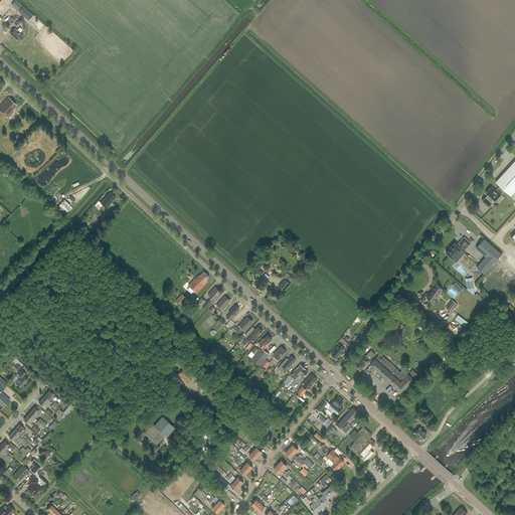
[(22,5),(16,0),(15,0),(13,2),(15,3),(12,6),(17,10),(22,5)]
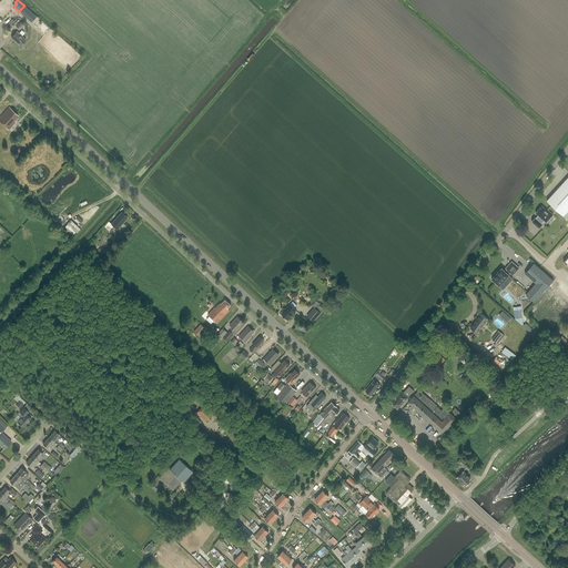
[(37,17),(26,7),(20,12),(31,22),(37,17)]
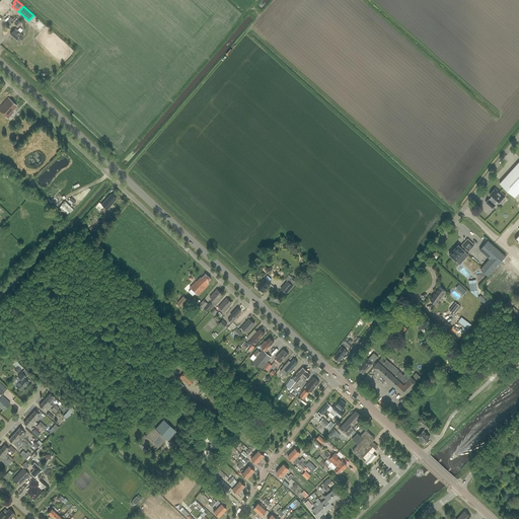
[(19,43),(24,36),(15,29),(10,34),(19,43)]
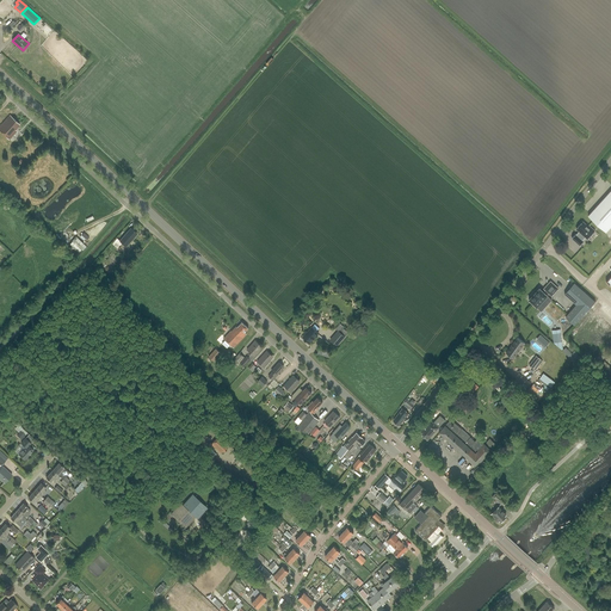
[(14,129),(19,124),(8,116),(0,124),(0,130),(8,139),(16,131),(14,129)]
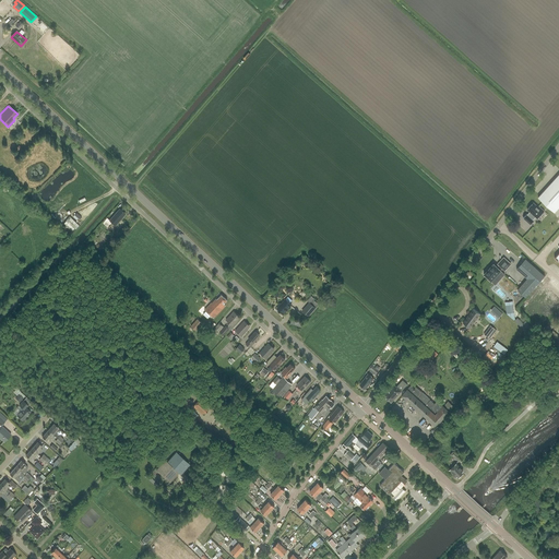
[(558,207),(558,174),(538,198),(555,213),(558,207)]
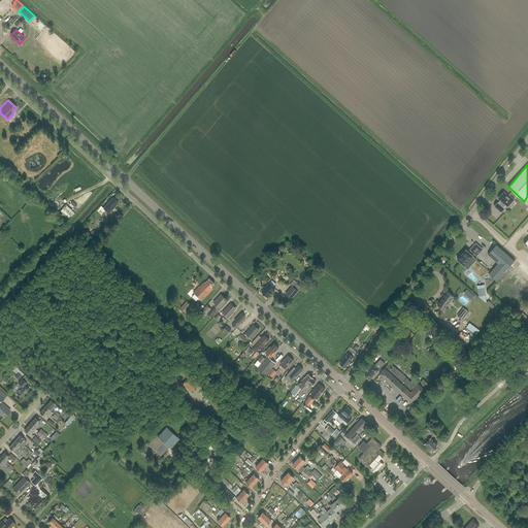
[(497,205),(494,208),(501,215),(503,211),(503,210),(505,207),(507,208),(514,202),(508,197),(507,198),(503,194),(498,200),(501,203),(499,206),(497,205)]
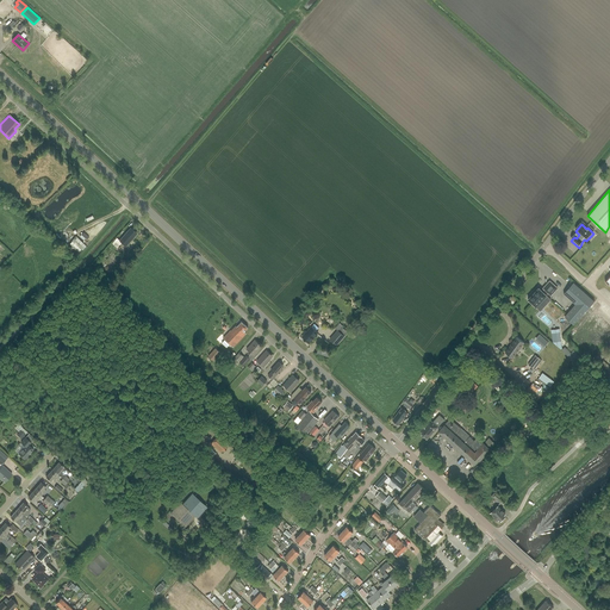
[(117,238),(112,243),(117,248),(122,243),(125,247),(134,237),(132,237),(135,235),(134,234),(135,232),(131,229),(128,232),(126,231),(119,241),(117,238)]
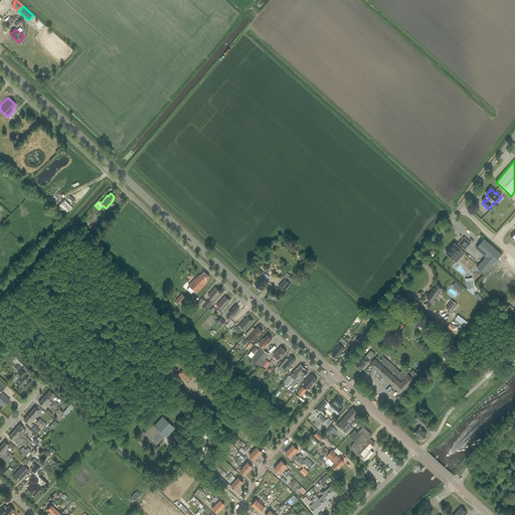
[(465,249),(471,243),(464,237),(459,243),(465,249)]
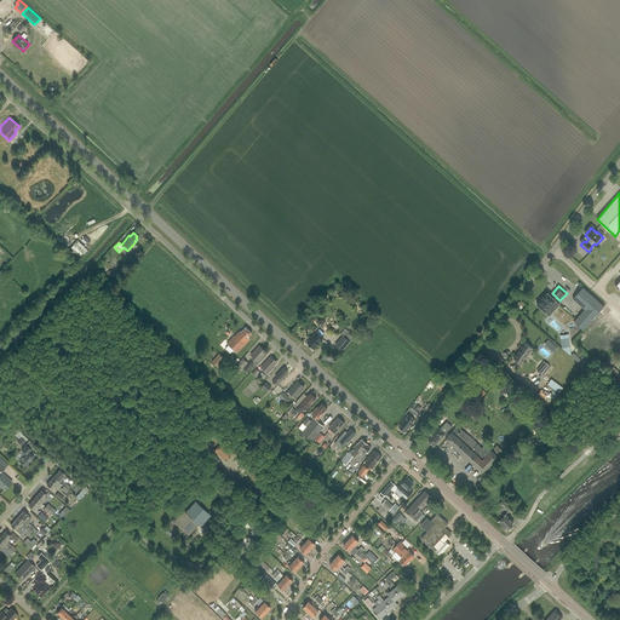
[(604,305),(584,287),(573,299),(585,309),(574,322),(584,329),(604,305)]
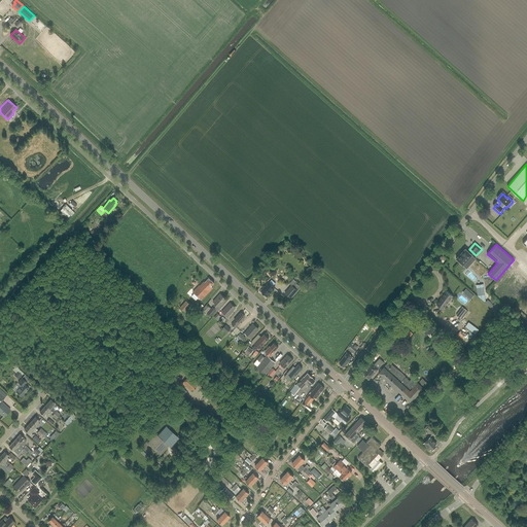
[(471,255),(465,249),(456,259),(463,266),(471,255)]
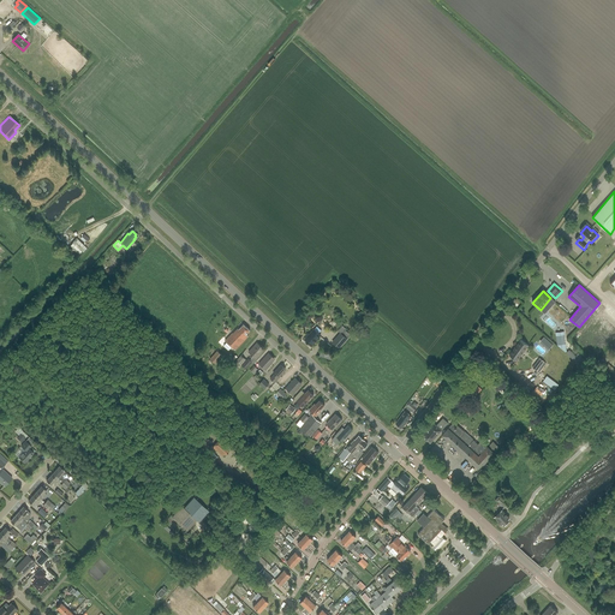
[(246,334),(250,330),(244,324),(239,329),(238,329),(233,334),(233,333),(226,341),(236,351),(249,336),(246,334)]
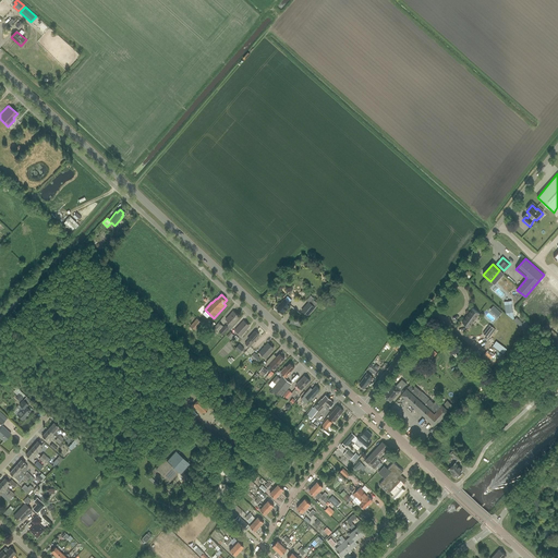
[(283,314),(291,304),(286,300),(277,308),(283,314)]
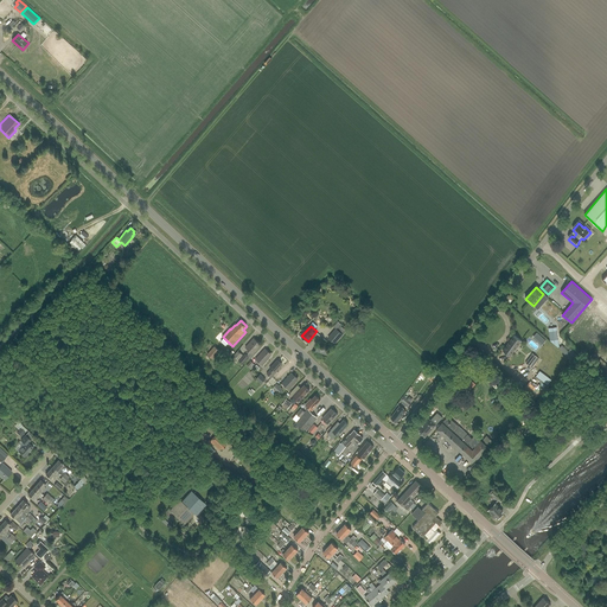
[(337,345),(344,336),(337,328),(328,338),(337,345)]
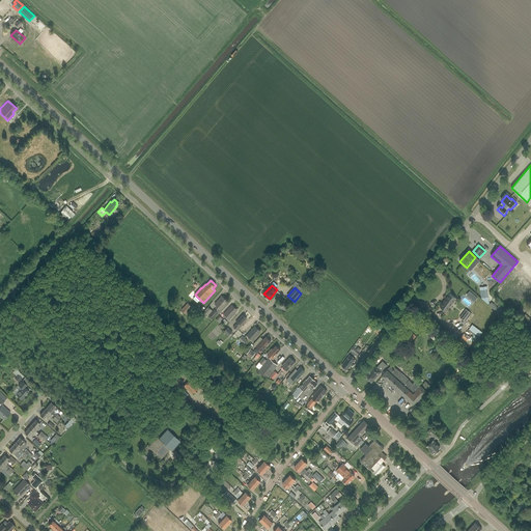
[(448,292),(439,306),(445,311),(455,298),(448,292)]
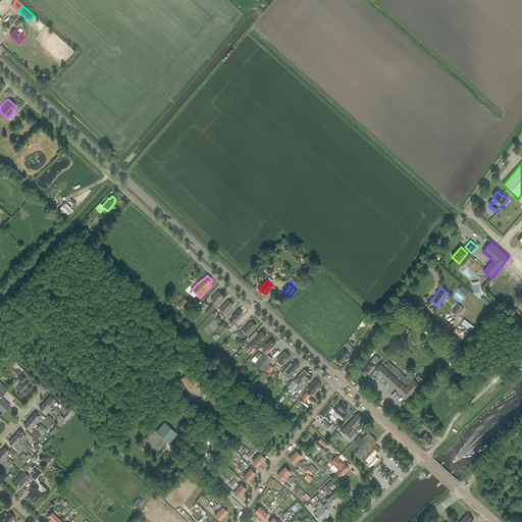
[(211,305),(205,311),(209,314),(214,308),(215,308),(221,301),(220,301),(223,298),(222,297),(223,296),(218,291),(211,299),(215,302),(212,306),(211,305)]
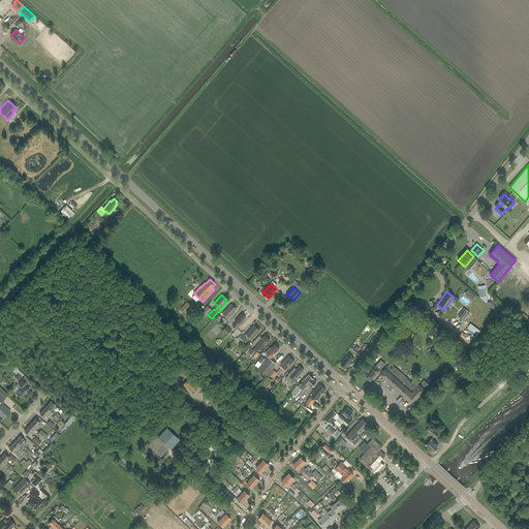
[(187,302),(181,309),(185,313),(191,306),(187,302)]
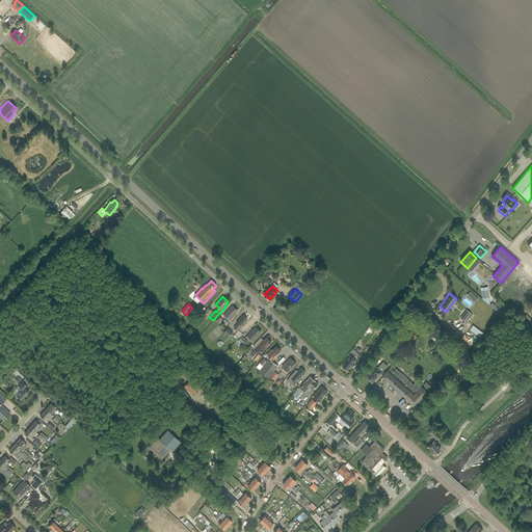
[(232,306),(223,315),(230,320),(236,314),(235,314),(237,312),(236,311),(237,310),(232,306)]
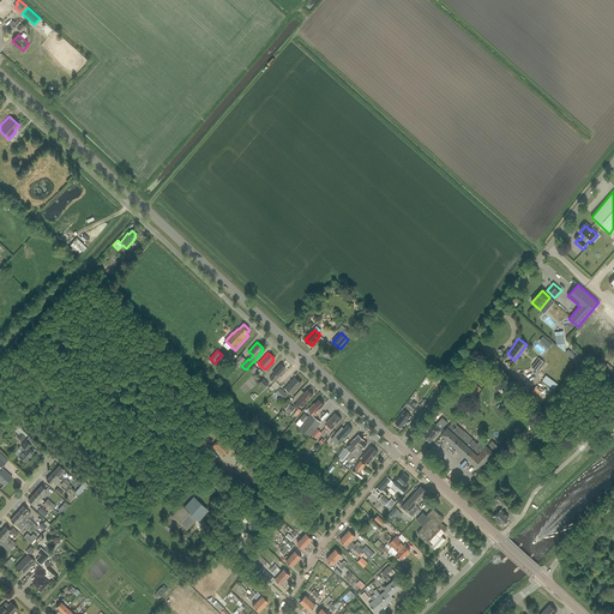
[(246,360),(241,355),(234,363),(230,368),(234,371),(240,363),(241,365),(246,360)]
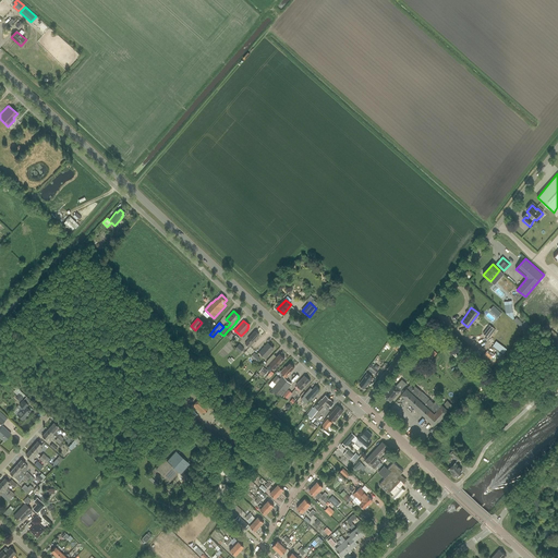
[(489,325),(483,334),(489,338),(496,329),(489,325)]
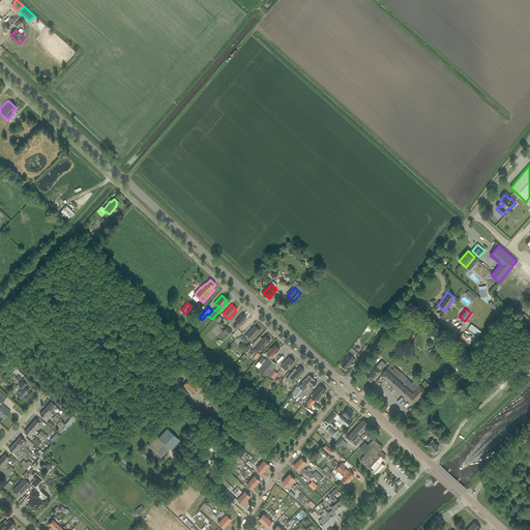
[(529,326),(529,318),(525,314),(521,318),(529,327),(529,326)]
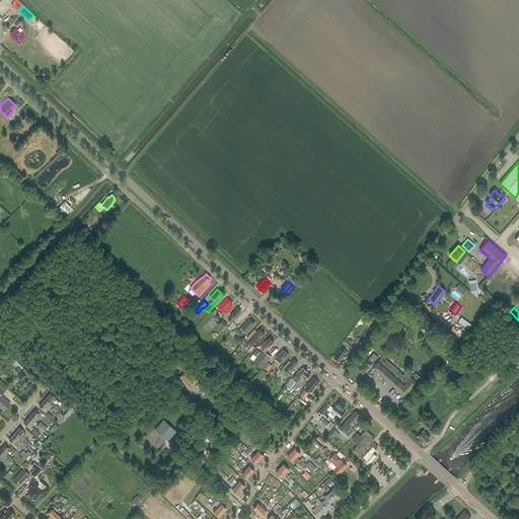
[(238,314),(241,311),(237,308),(230,315),(231,316),(228,319),(232,323),(235,319),(239,315),(238,314)]
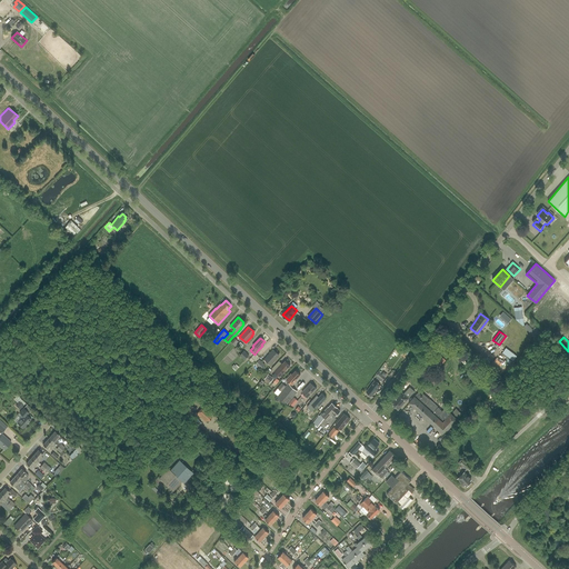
[(273,349),(265,359),(269,363),(271,366),(277,359),(277,358),(279,356),(278,355),(275,351),(273,349)]
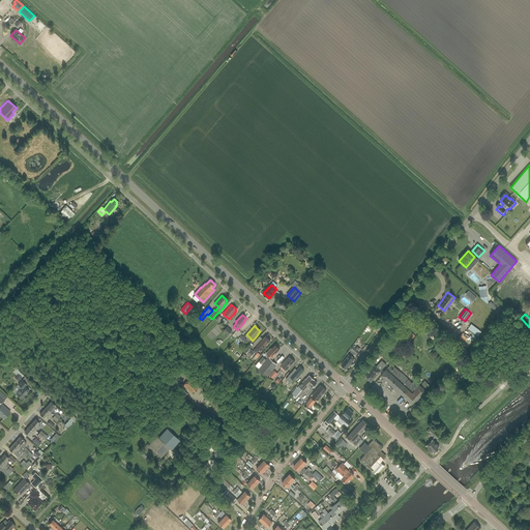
[(238,337),(243,343),(247,340),(242,334),(238,337)]
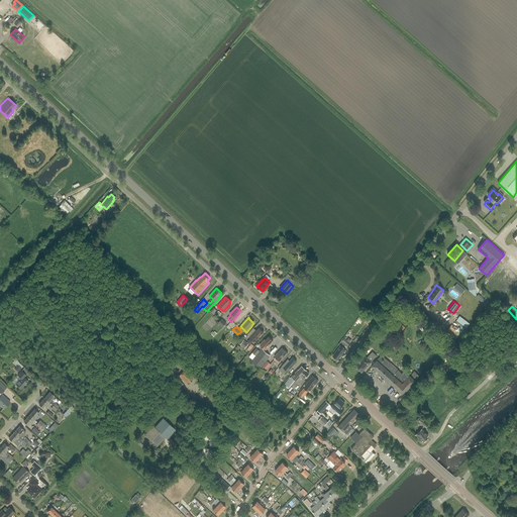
[(255,330),(249,337),(254,341),(264,332),(260,328),(256,331),(255,330)]
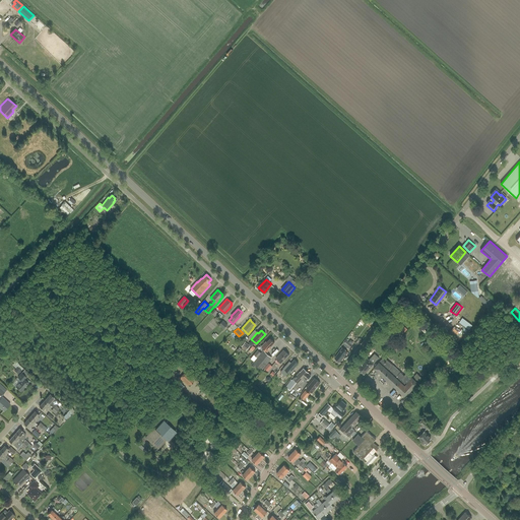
[(432,335),(426,342),(435,350),(441,342),(432,335)]
